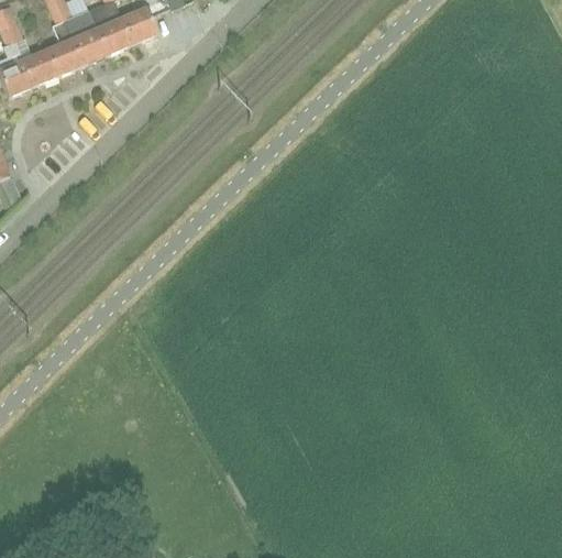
[(66,0),(50,7),(57,23),(65,20),(84,65),(108,54),(97,28),(97,29),(85,33),(77,14),(73,17),(66,0)]
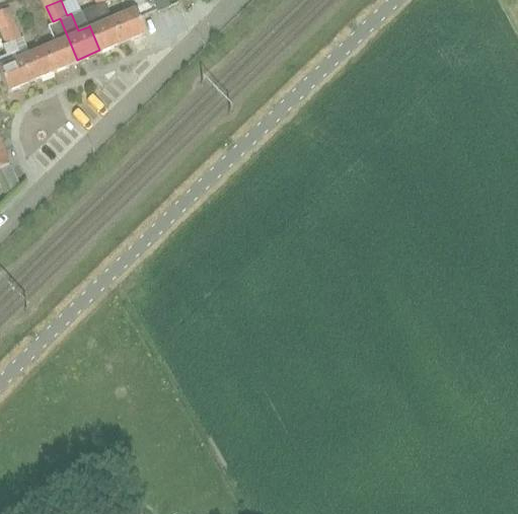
[(97,2),(81,9),(89,26),(89,25),(99,50),(123,41),(113,16),(104,0),(102,0),(98,2),(97,2)]
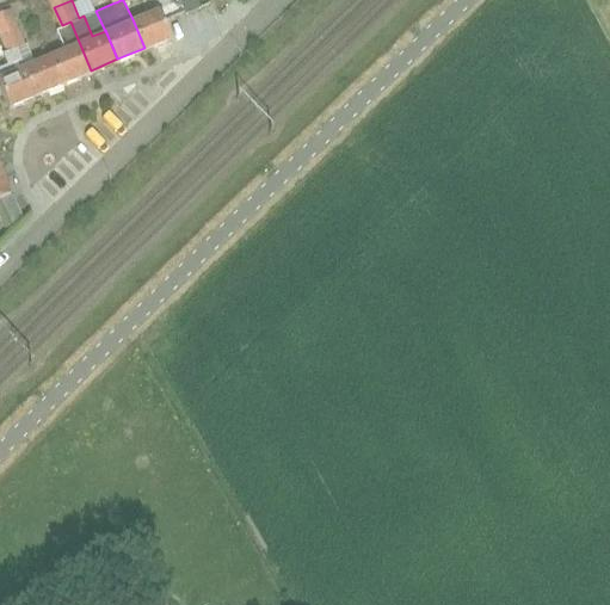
[(202,5),(199,0),(180,0),(185,11),(202,5)]
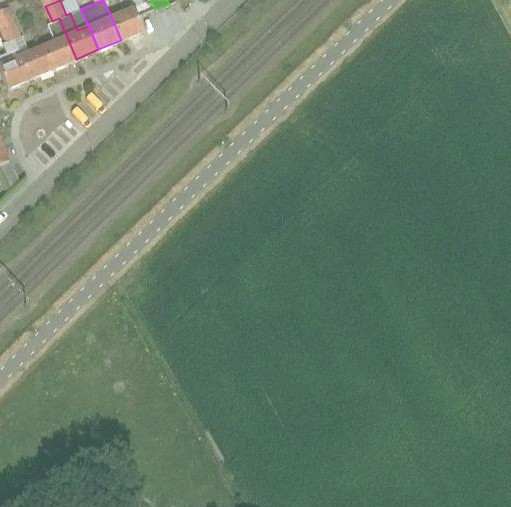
[(0,25),(16,19),(9,4),(0,7),(0,25)]
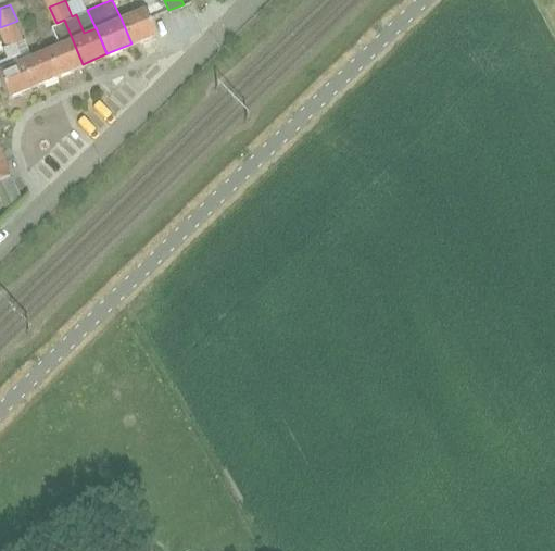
[(121,17),(131,44),(156,33),(146,7),(121,17)]
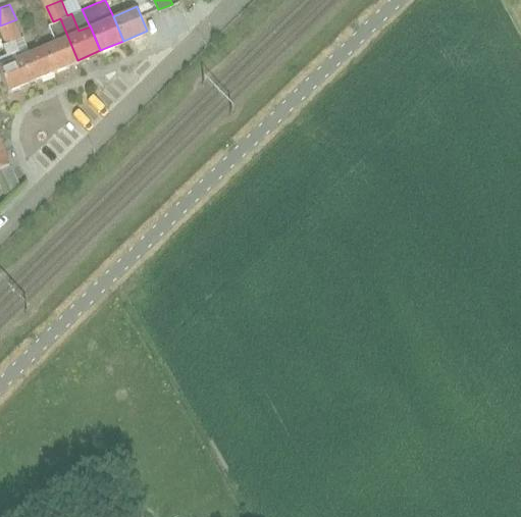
[(55,41),(44,45),(54,69),(77,60),(60,18),(53,21),(48,23),(55,41)]
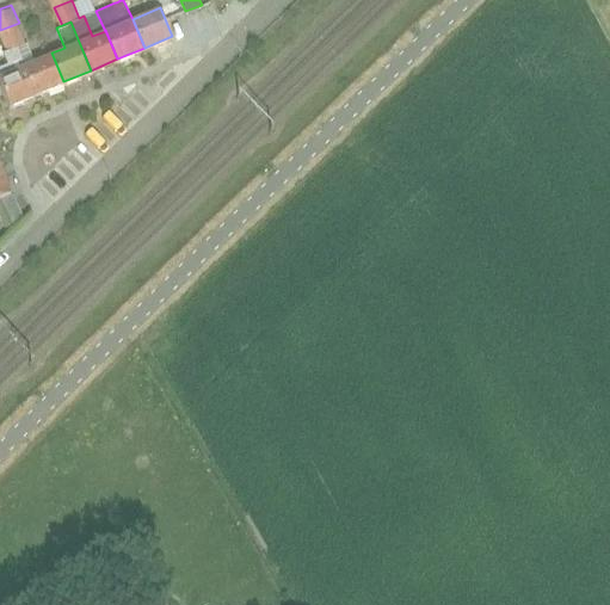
[(19,23),(0,30),(0,31),(7,48),(8,48),(17,44),(37,93),(63,81),(51,53),(26,63),(18,45),(28,41),(19,23)]
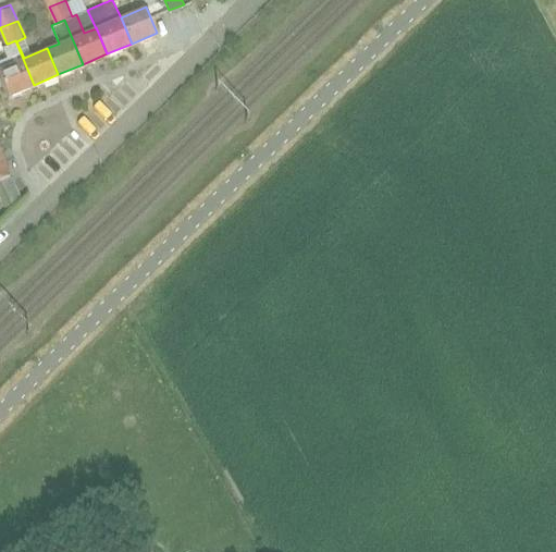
[(8,44),(7,44),(2,46),(8,56),(0,58),(0,74),(9,95),(34,85),(15,40),(8,44)]
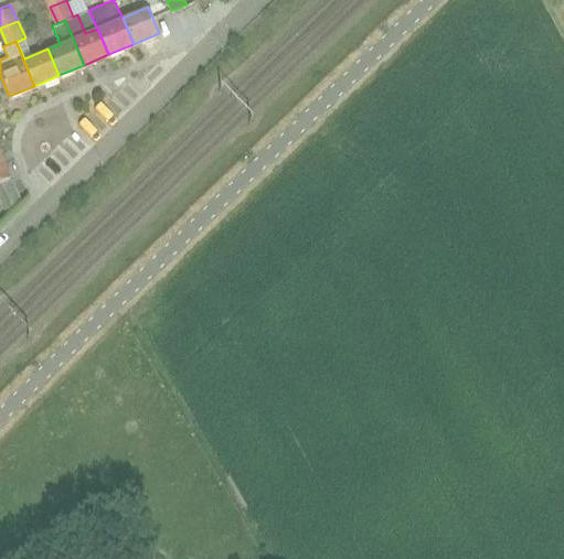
[(0,181),(10,176),(0,152),(0,181)]
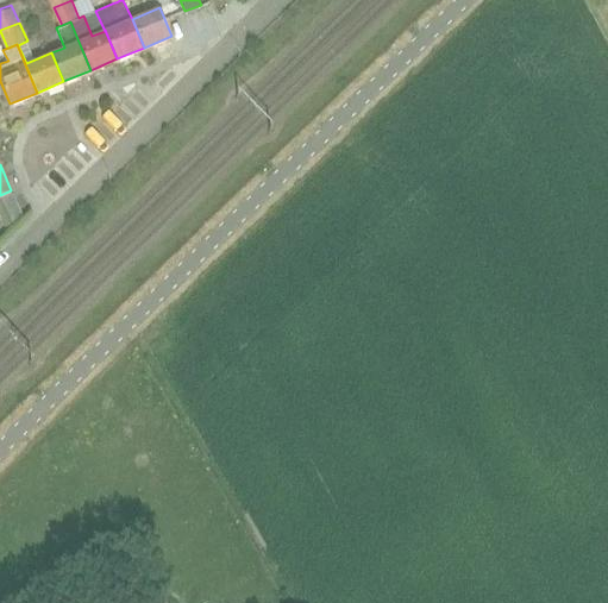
All buildings are outlined.
